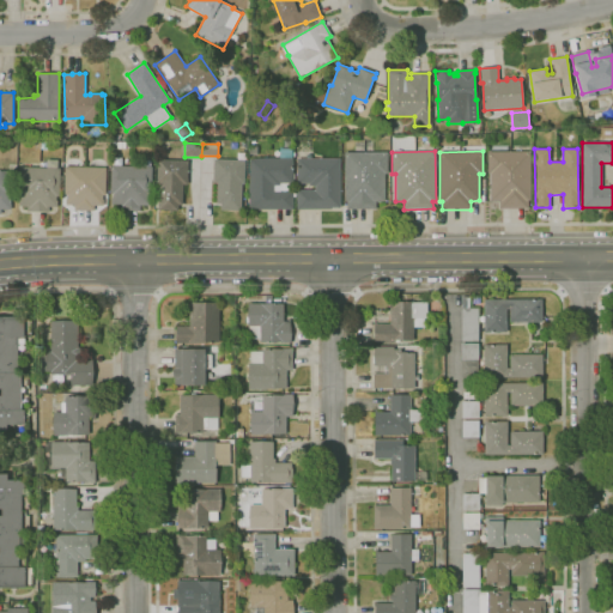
[(528,208),(499,208),(498,200),(490,201),(490,174),(487,174),(486,152),(530,151),(530,200),(528,200),(528,208)]
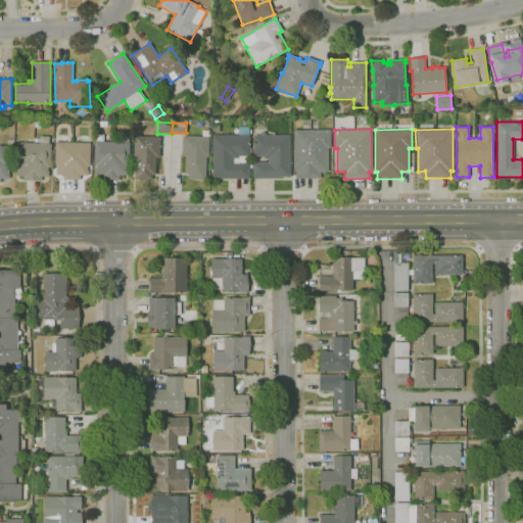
[(320,179),(295,179),(295,172),(293,172),(293,130),(331,130),(331,148),(328,148),(328,172),(320,172),(320,179)]
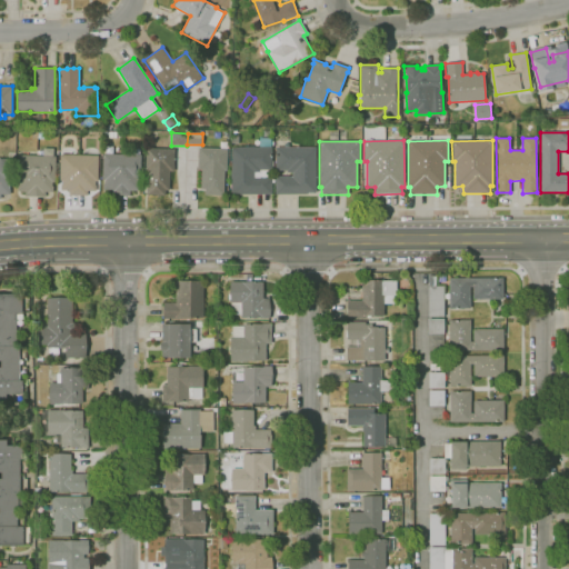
[(239,195),(239,192),(231,192),(231,161),(229,161),(229,149),(231,149),(231,148),(235,148),(235,145),(259,145),(259,147),(271,147),(271,195),(239,195)]
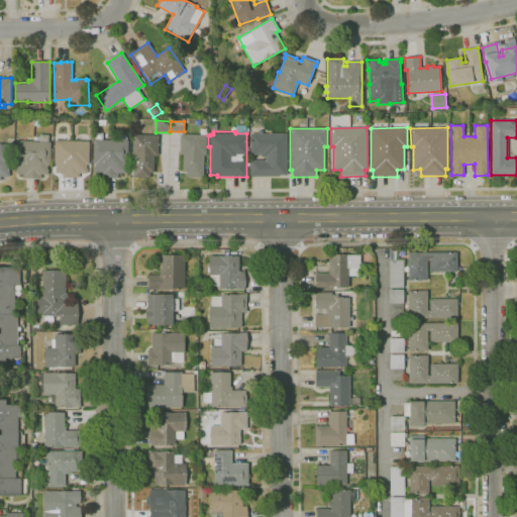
[(280,177),(249,177),(249,161),(251,161),(251,154),(250,154),(250,133),(287,133),(287,175),(280,175),(280,177)]
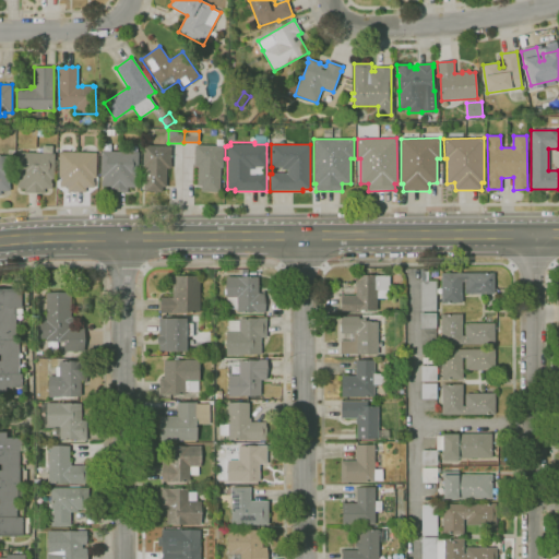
[(162,192),(144,192),(144,167),(143,167),(143,145),(171,146),(170,168),(166,168),(166,187),(162,187),(162,192)]
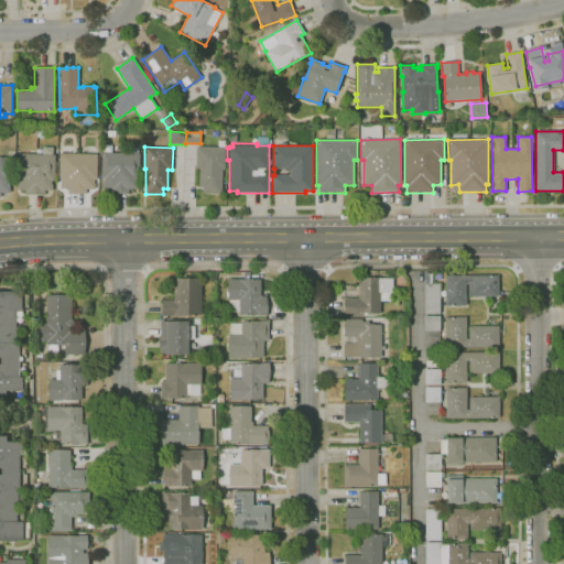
[(221,194),(203,193),(203,187),(199,187),(199,167),(196,167),(196,147),(225,148),(225,169),(223,169),(221,194)]
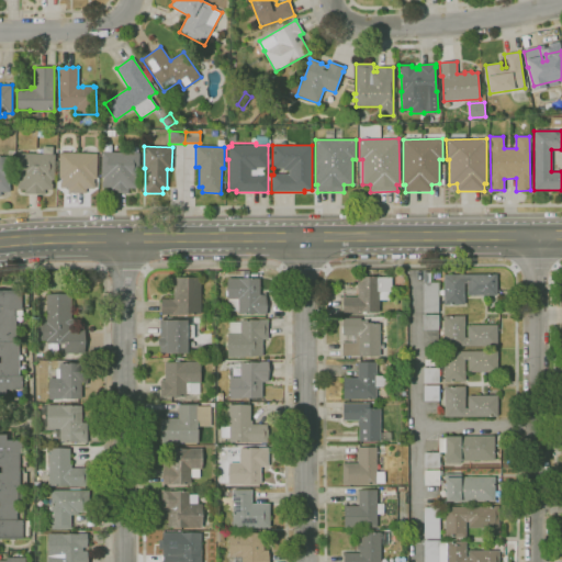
[(45,194),(25,193),(25,189),(18,189),(18,183),(17,183),(17,153),(36,154),(36,148),(41,148),(40,154),(55,154),(54,180),(52,180),(52,184),(53,184),(53,190),(45,190),(45,194)]
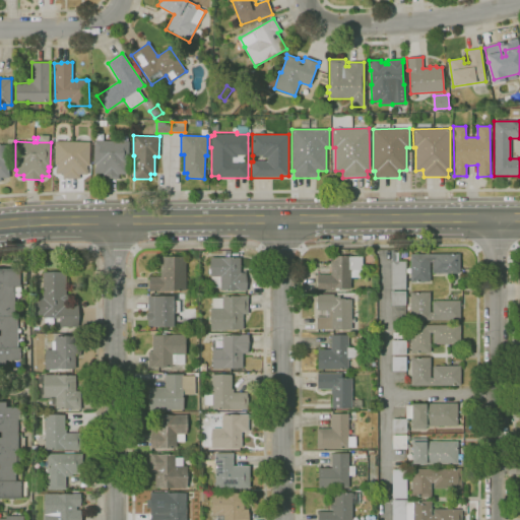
[(129,141),(128,166),(126,166),(126,169),(127,169),(126,174),(119,174),(119,179),(102,178),(102,174),(94,173),(94,168),(95,168),(95,165),(93,165),(93,140),(129,141)]
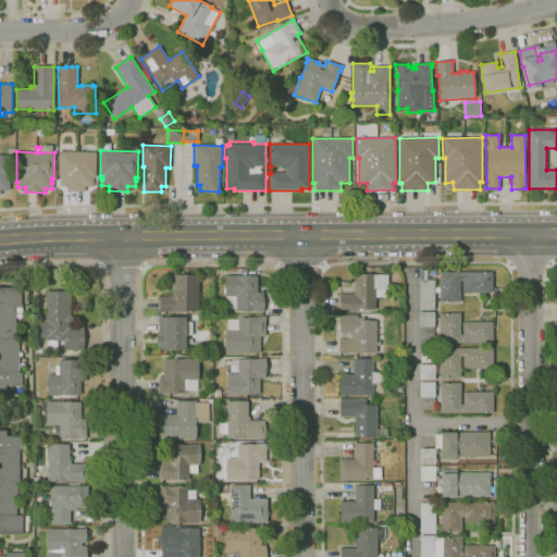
[(85,192),(67,192),(67,186),(59,186),(59,181),(60,181),(61,176),(58,176),(59,151),(96,152),(96,177),(93,177),(93,182),(94,182),(94,187),(85,187),(85,192)]
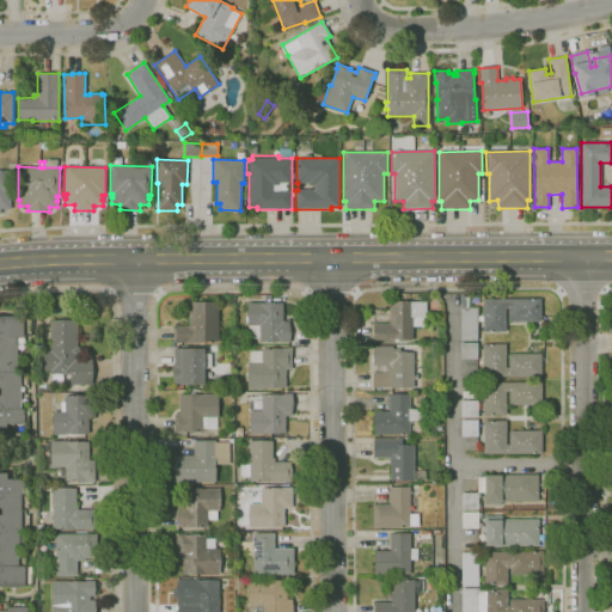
[(0,170),(14,171),(13,199),(10,199),(10,203),(11,203),(11,209),(0,209),(0,170)]
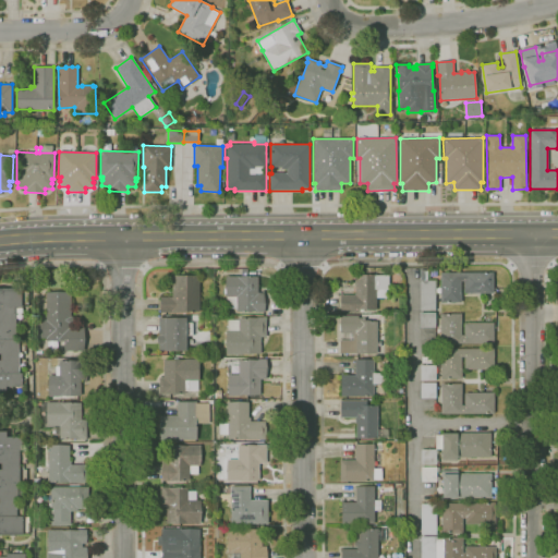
[(265,312),(255,312),(237,312),(237,308),(227,308),(227,298),(226,298),(226,294),(223,294),(223,289),(226,289),(226,277),(241,277),(241,269),(247,269),(247,277),(258,277),(258,292),(262,292),(262,290),(265,290),(265,312)]
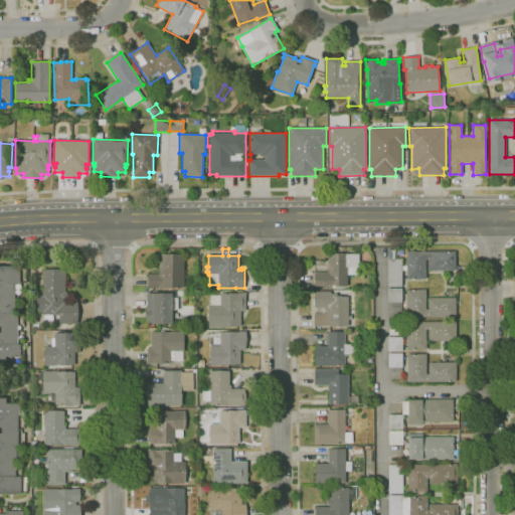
[(406,280),(406,251),(456,251),(456,271),(427,271),(427,260),(424,260),(424,280),(406,280)]
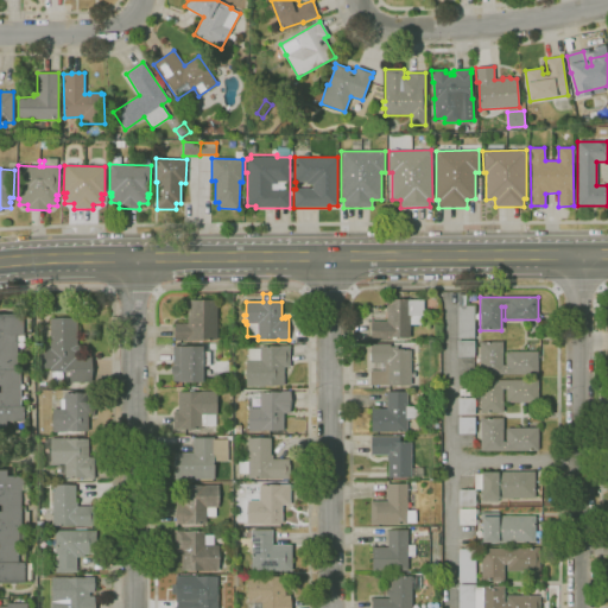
[(175,340),(175,324),(188,323),(187,301),(217,301),(217,340),(175,340)]
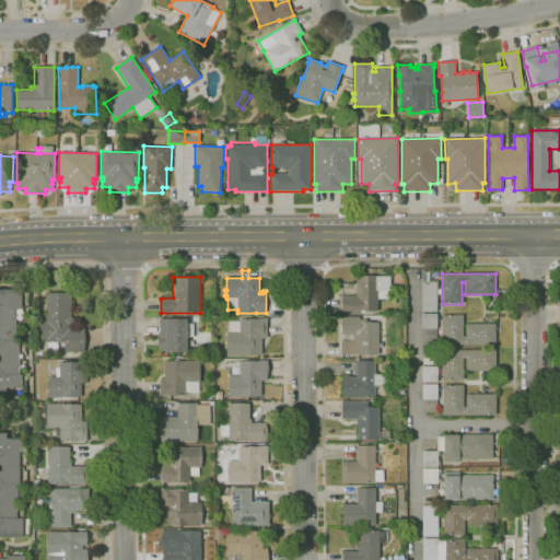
[(360,313),(341,313),(341,296),(357,296),(357,277),(391,277),(391,290),(387,290),(387,300),(378,300),(378,310),(364,310),(364,312),(360,312),(360,313)]
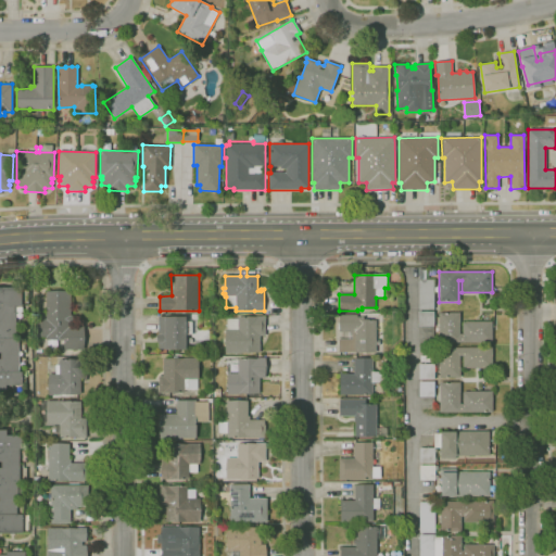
[(433,308),(418,310),(418,279),(433,279),(433,308)]
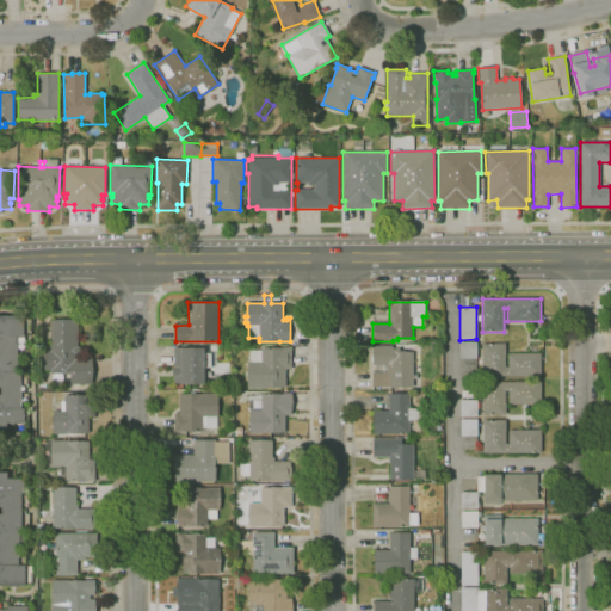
[(7,432),(0,432),(0,315),(23,315),(23,335),(18,335),(18,371),(20,371),(20,408),(24,408),(24,424),(7,424),(7,432)]
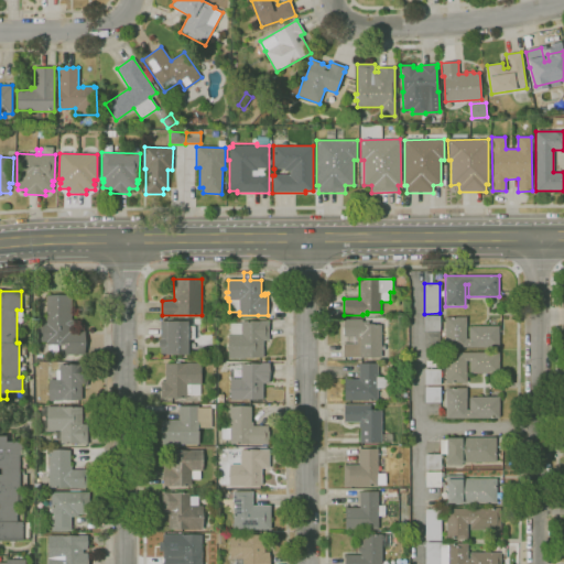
[(64,355),(64,344),(46,345),(46,342),(38,342),(38,324),(46,324),(46,295),(71,295),(71,321),(73,321),(73,326),(71,326),(71,331),(85,331),(85,355),(64,355)]
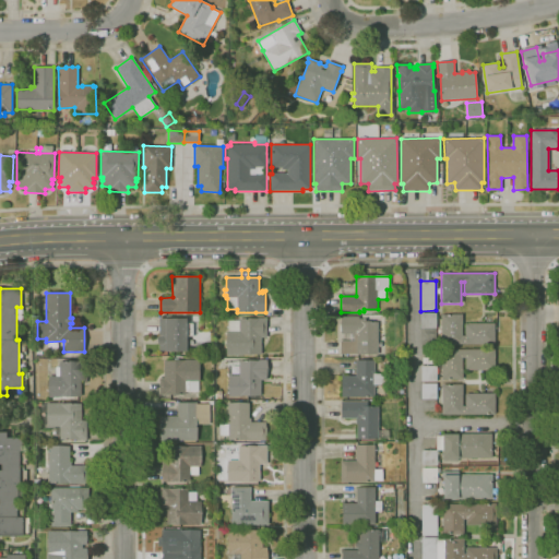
[(436,328),(420,328),(420,313),(436,313),(436,328)]
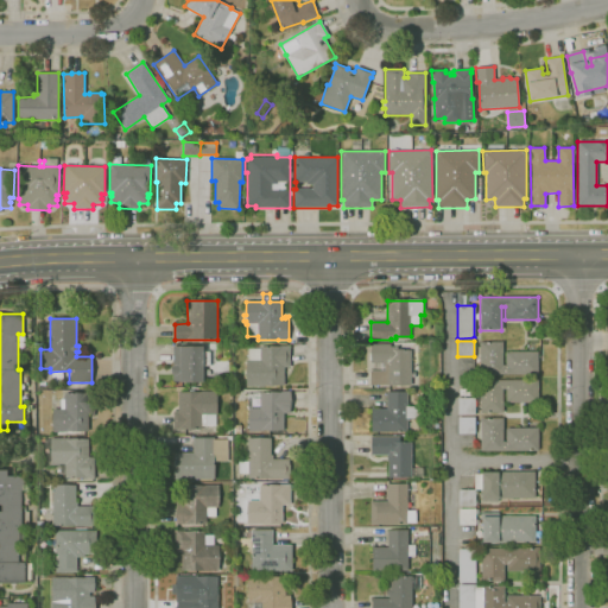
[(480,374),(480,341),(504,341),(504,365),(506,365),(506,352),(538,352),(538,374),(480,374)]
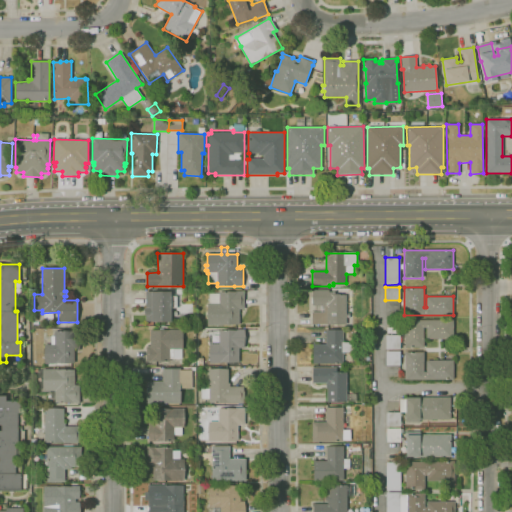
[(334,326),(334,324),(327,325),(327,324),(312,324),(311,312),(313,312),(313,303),(311,303),(311,297),(312,297),(312,290),(328,290),(328,292),(335,292),(335,295),(345,295),(345,324),(337,324),(337,326),(334,326)]
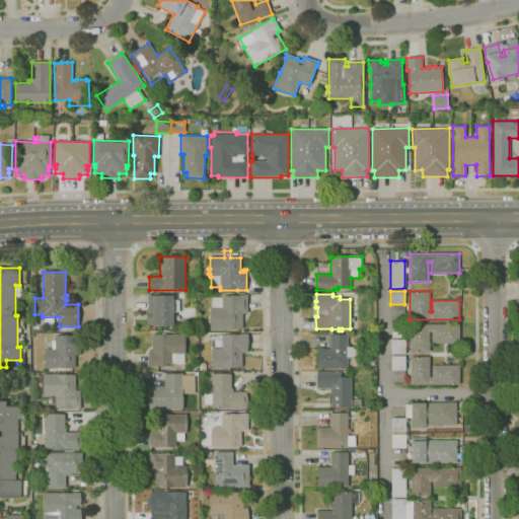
[(173,325),(153,326),(153,325),(148,326),(148,320),(147,320),(147,312),(148,312),(148,296),(172,295),(172,300),(179,300),(179,312),(173,312),(173,325)]
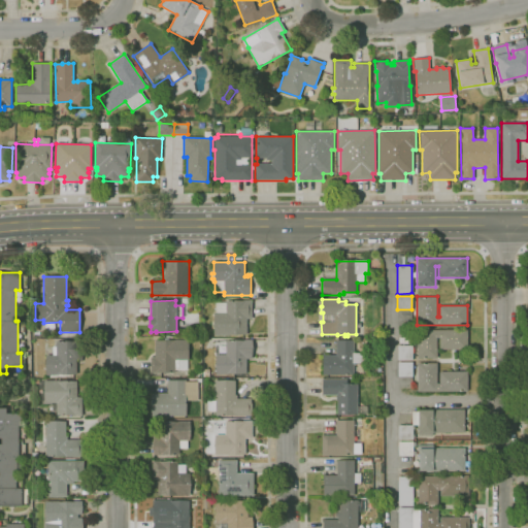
[(215,335),(213,312),(216,312),(216,302),(226,302),(226,300),(252,300),(252,319),(246,319),(246,334),(229,334),(229,335),(215,335)]
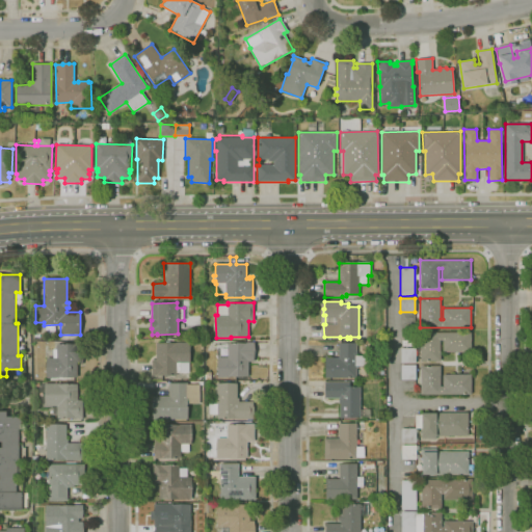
[(401,362),(401,347),(404,347),(404,342),(411,342),(411,348),(421,348),(420,334),(471,333),(471,352),(443,353),(443,341),(441,341),(441,361),(421,361),(421,358),(416,358),(416,362),(401,362)]
